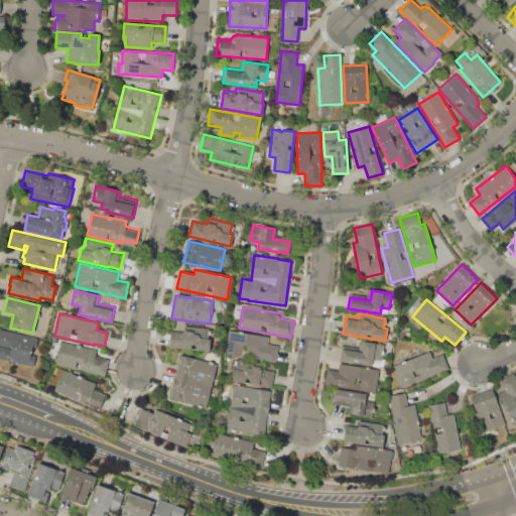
[(184,326),(210,328),(209,336),(212,336),(210,351),(168,347),(170,331),(183,332),(184,326)]
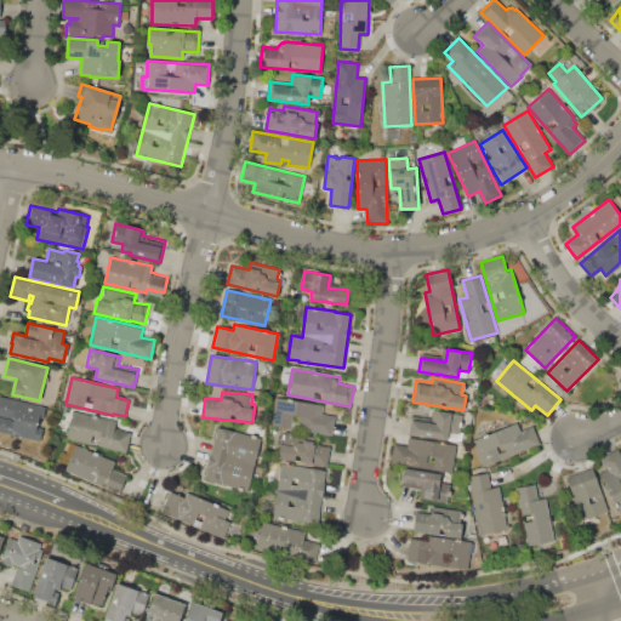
[(0,396),(46,406),(44,417),(39,416),(36,426),(43,428),(40,440),(0,431),(0,396)]
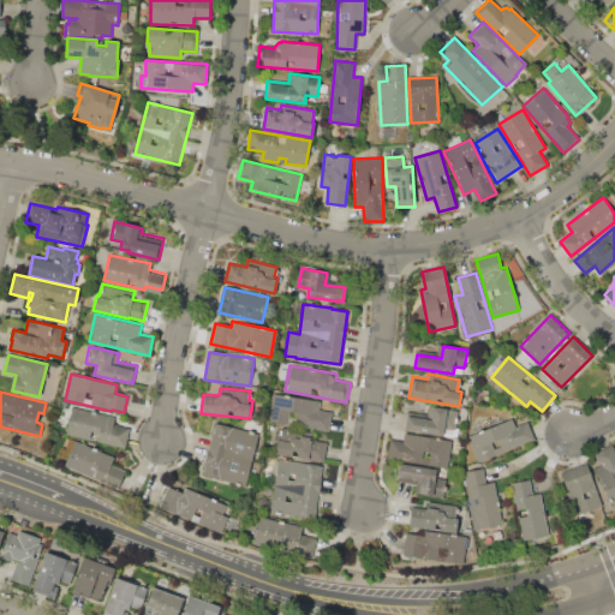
[(272,393),(321,401),(320,410),(333,412),(329,433),(296,428),(298,412),(291,411),(288,424),(268,421),(272,393)]
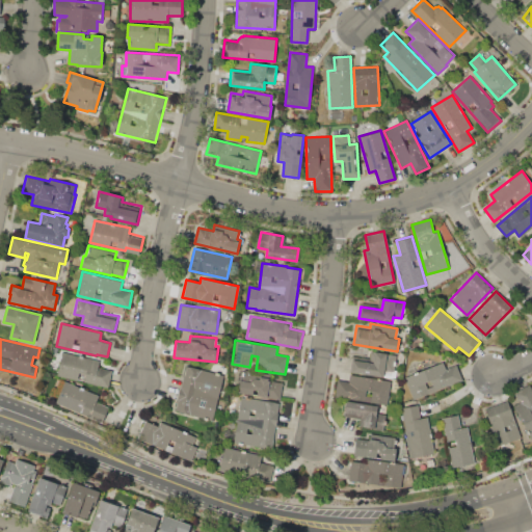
[(92,383),(92,384),(84,382),(84,381),(77,379),(77,380),(57,376),(62,352),(98,361),(97,368),(111,371),(108,387),(92,383)]
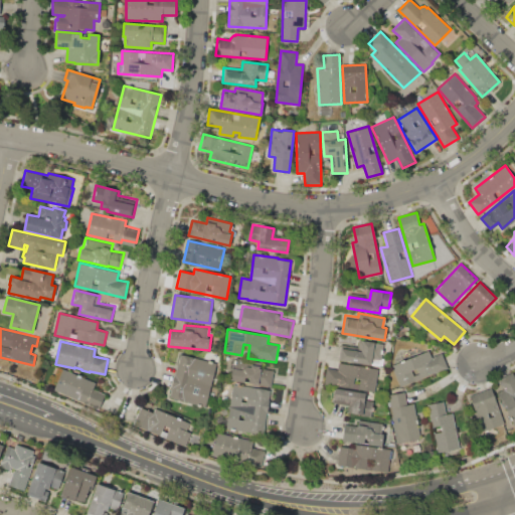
[(339,358),(341,348),(361,351),(363,341),(383,345),(379,365),(339,358)]
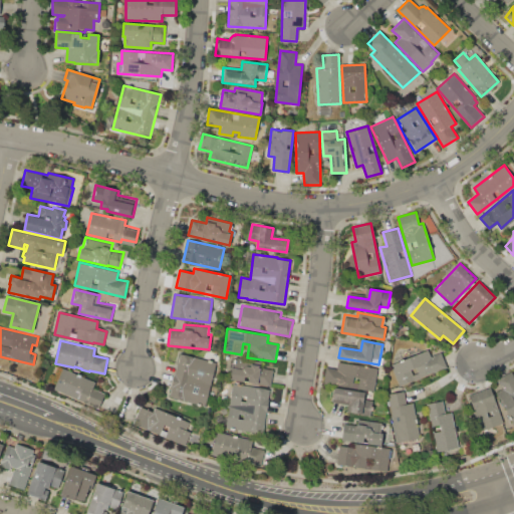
[(392,364),(427,350),(430,357),(440,352),(446,367),(400,386),(392,364)]
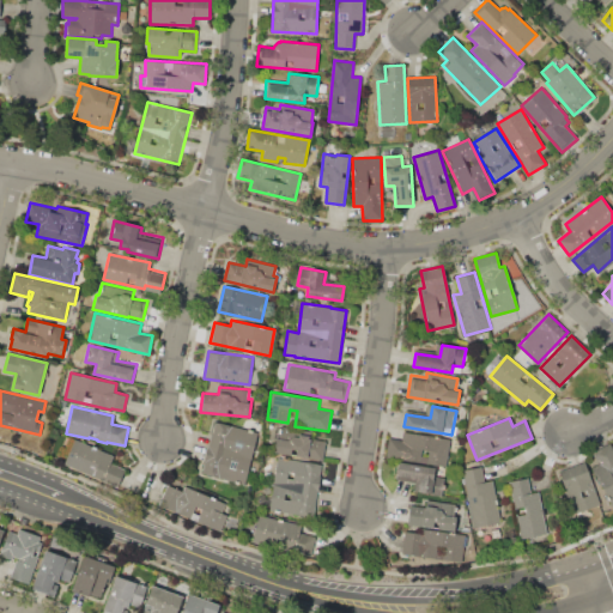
[(214,420),(254,431),(253,432),(258,435),(244,484),(201,472),(214,420)]
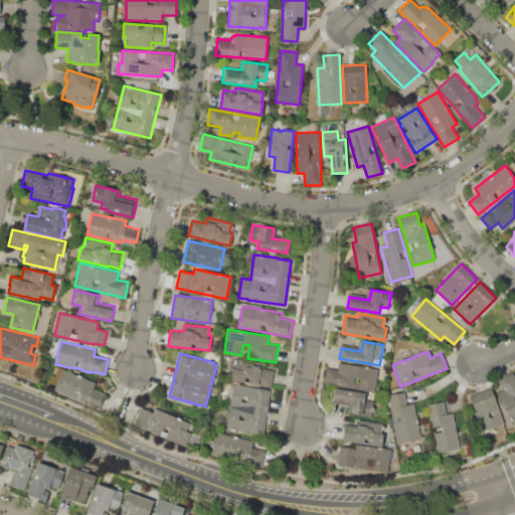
[(335,385),(324,383),(326,367),(338,369),(339,363),(377,369),(374,392),(335,386),(335,385)]
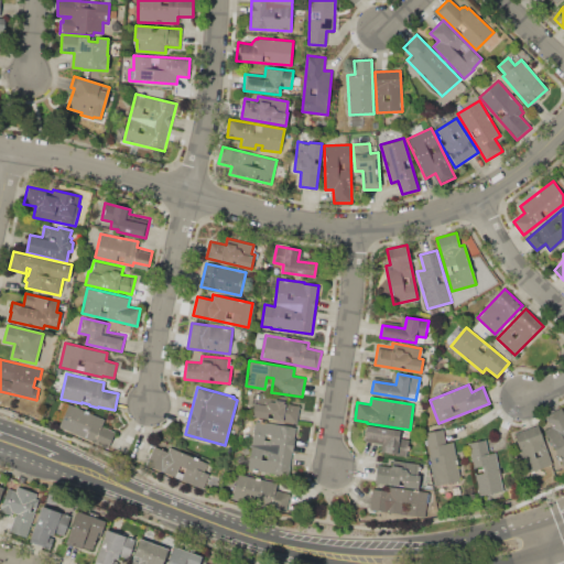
[(253,403),(264,405),(270,401),(274,402),(274,399),(285,401),(285,404),(300,407),(296,424),(251,416),(253,403)]
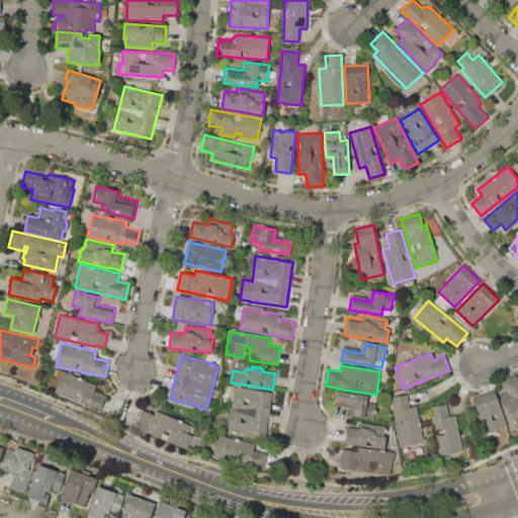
[(56,392),(65,371),(96,385),(93,392),(106,397),(100,408),(88,403),(87,406),(56,392)]
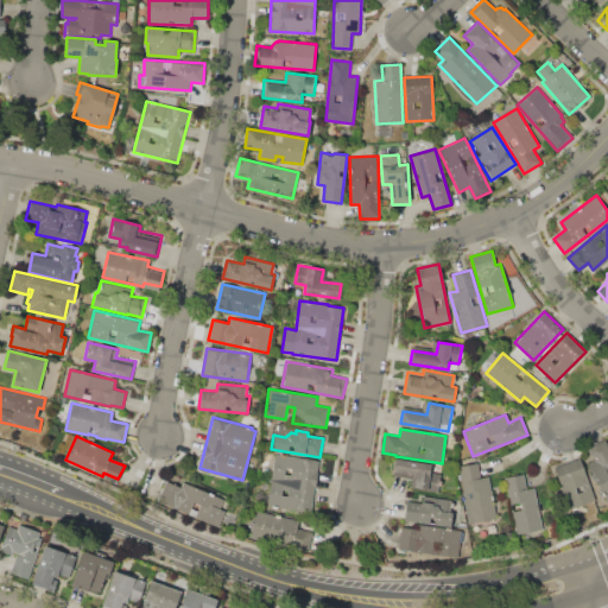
[(607,502),(587,463),(594,460),(588,448),(605,439),(607,445),(607,502)]
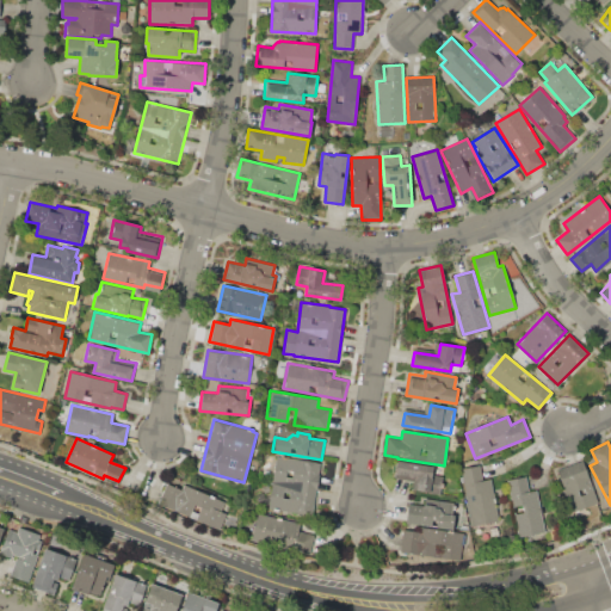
[(276,456),(321,463),(313,516),(267,508),(276,456)]
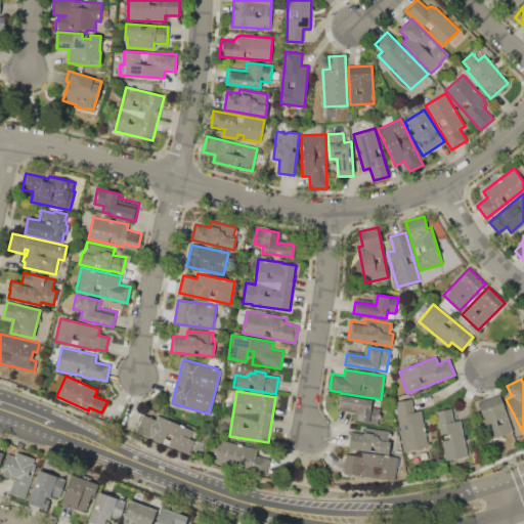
[(354,419),(355,412),(338,409),(340,395),(373,400),(372,407),(380,408),(378,424),(354,419)]
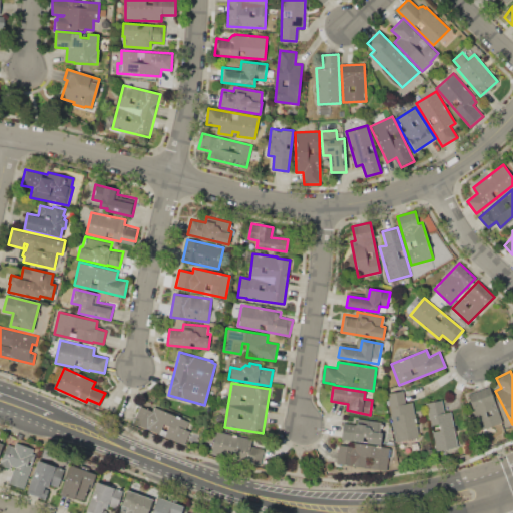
[(468,395),(490,388),(502,422),(480,429),(468,395)]
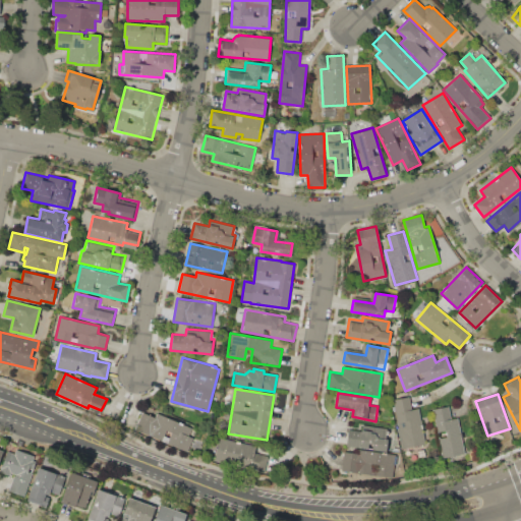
[(403,449),(393,399),(409,396),(412,409),(418,408),(426,444),(403,449)]
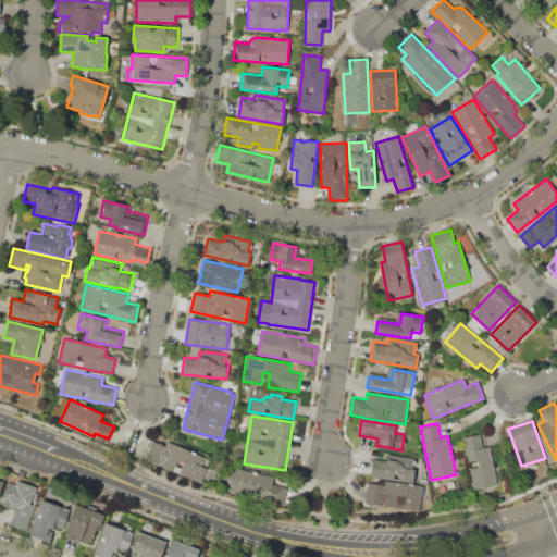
[(462,437),(480,435),(482,448),(489,446),(496,485),(472,490),(462,437)]
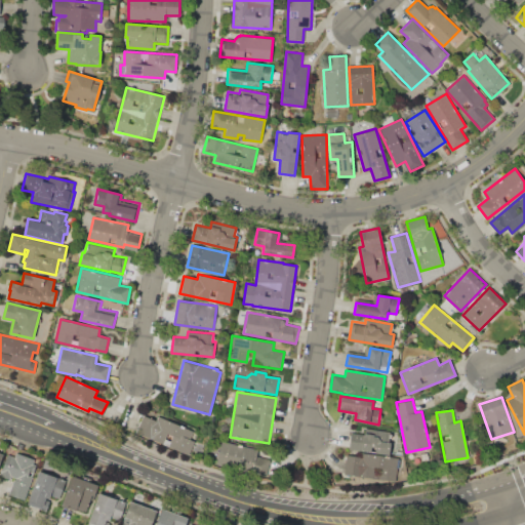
[(158,416),(198,433),(189,455),(136,432),(145,415),(156,420),(158,416)]
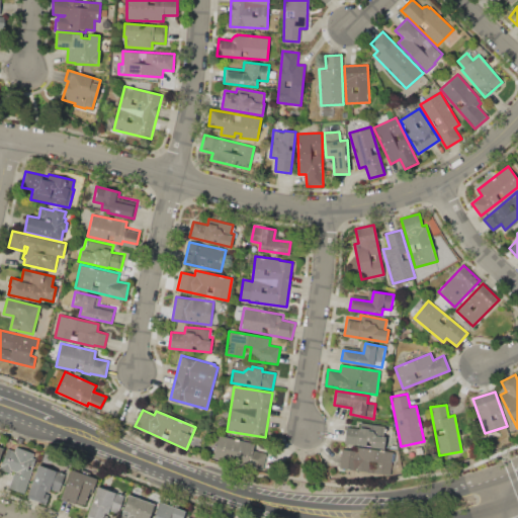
[(358,429),(359,422),(386,426),(384,436),(386,436),(384,449),(343,442),(346,427),(358,429)]
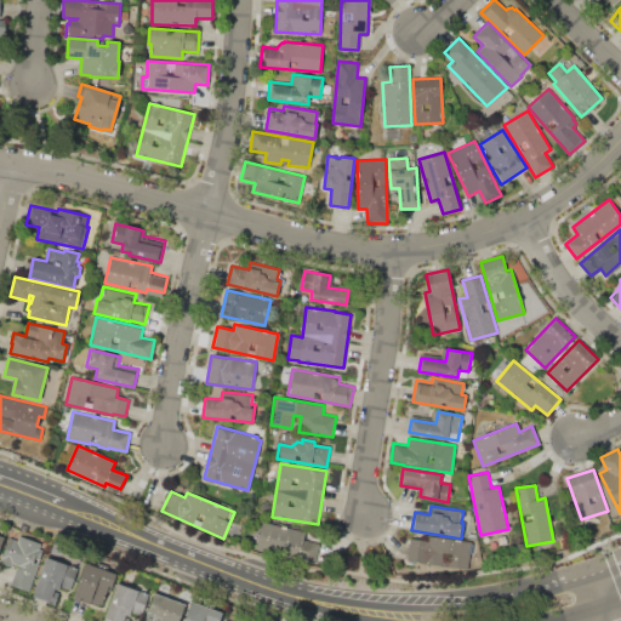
[(262,522),(306,533),(303,540),(319,543),(314,564),(256,551),(262,522)]
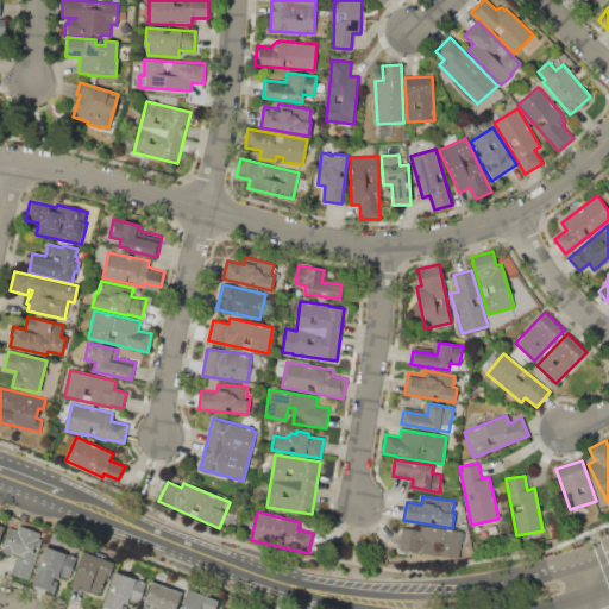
[(17,531),(19,525),(39,533),(38,538),(43,540),(32,565),(27,564),(23,578),(2,570),(7,556),(0,552),(0,548),(8,527),(17,531)]
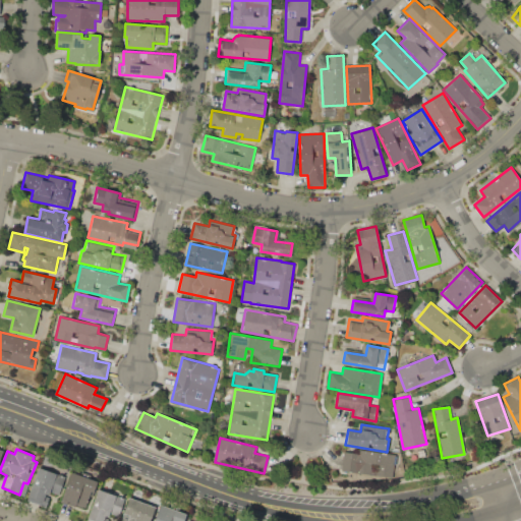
[(342,470),(344,452),(357,454),(358,450),(396,455),(393,478),(342,470)]
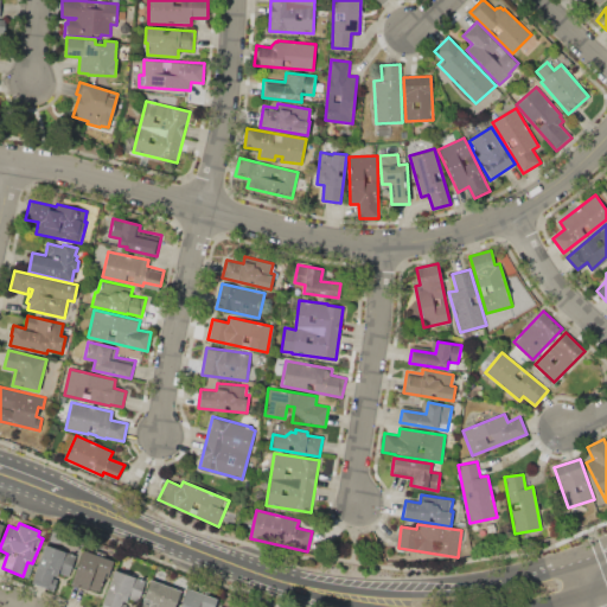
[(58,572),(56,579),(58,579),(53,589),(37,582),(38,580),(32,577),(45,544),(64,551),(64,550),(77,555),(69,576),(58,572)]
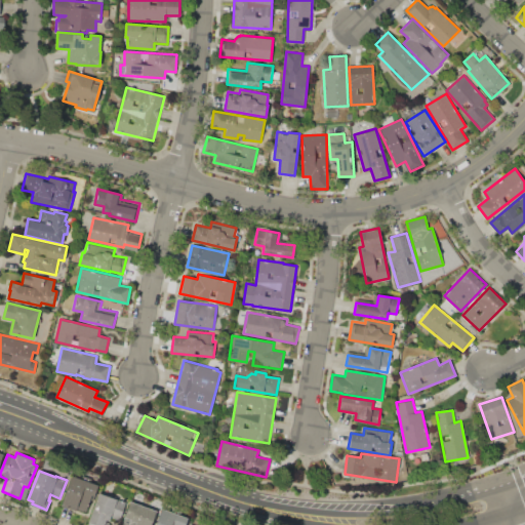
[(73,476),(98,486),(92,500),(90,500),(86,511),(77,508),(76,511),(61,506),(73,476)]
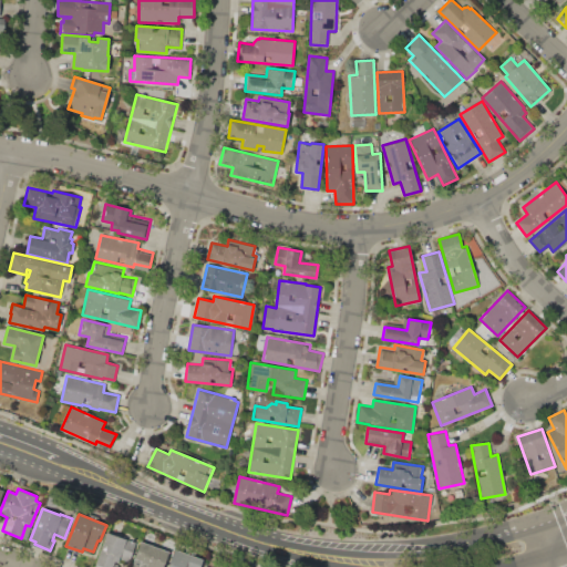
[(93,566),(107,533),(116,536),(119,532),(123,534),(125,533),(127,533),(130,534),(132,536),(132,537),(138,539),(130,563),(122,559),(119,566),(93,566)]
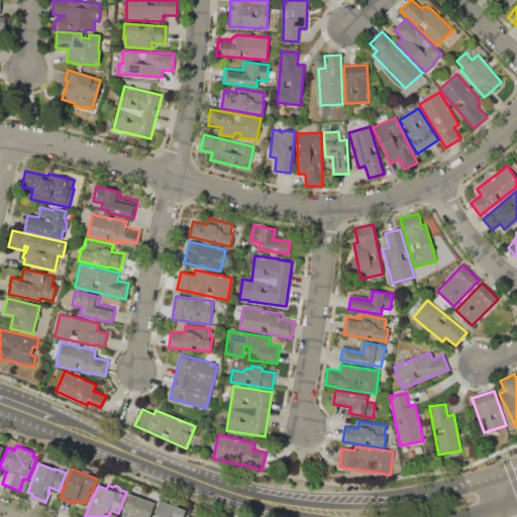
[(156,503),(149,516),(118,516),(127,493),(156,503)]
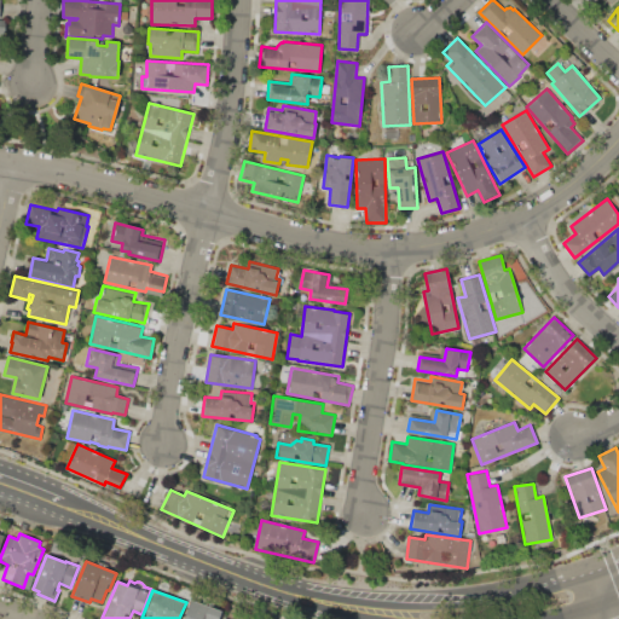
[(183,618),(191,600),(221,611),(218,618),(183,618)]
